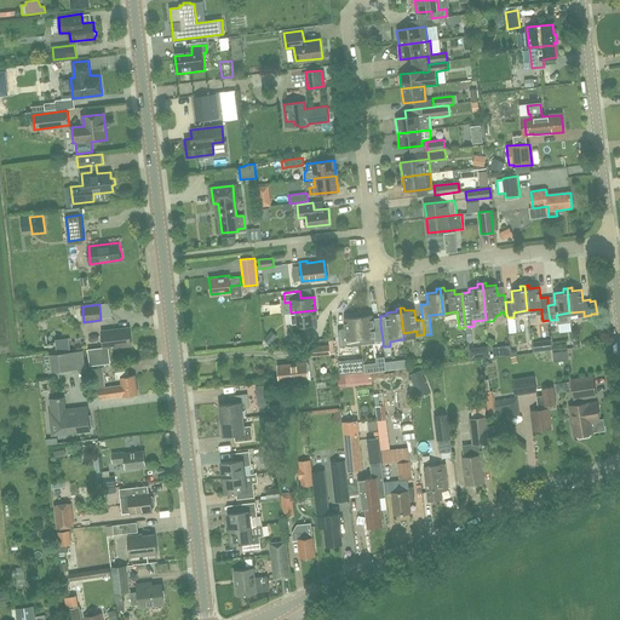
[(315,310),(291,313),(292,323),(287,323),(288,333),(304,332),(303,325),(316,323),(315,310)]
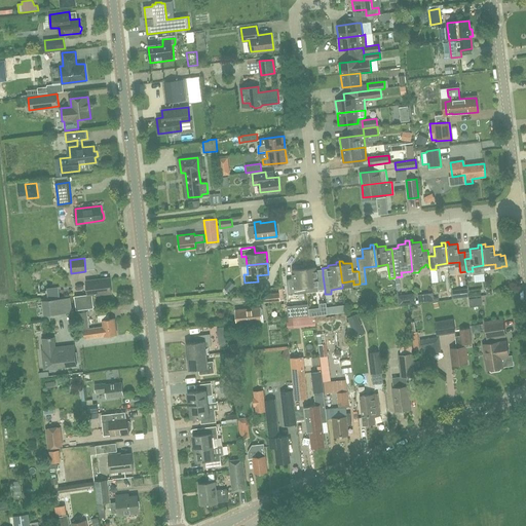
[(306,287),(303,265),(300,266),(300,268),(292,269),(293,278),(287,279),(289,293),(295,292),(294,288),(306,287)]
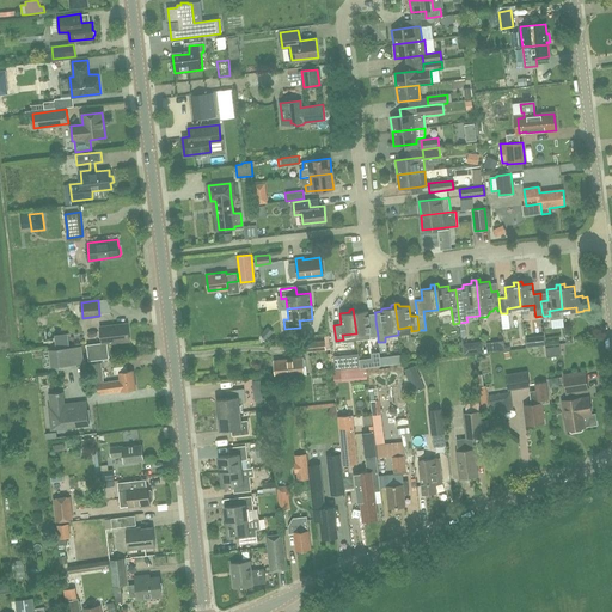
[(368,322),(367,314),(367,311),(357,311),(357,308),(353,308),(356,334),(369,332),(371,336),(371,337),(378,336),(375,320),(368,322)]
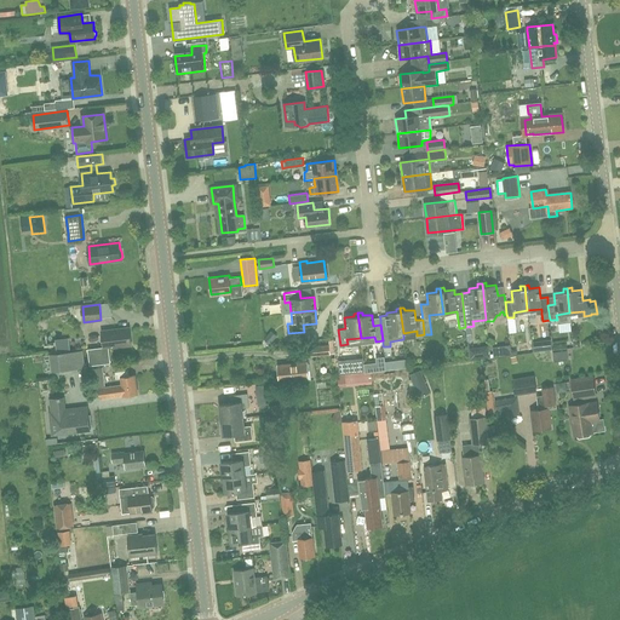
[(102,331),(104,348),(89,349),(90,366),(110,363),(109,348),(132,345),(130,327),(102,331)]
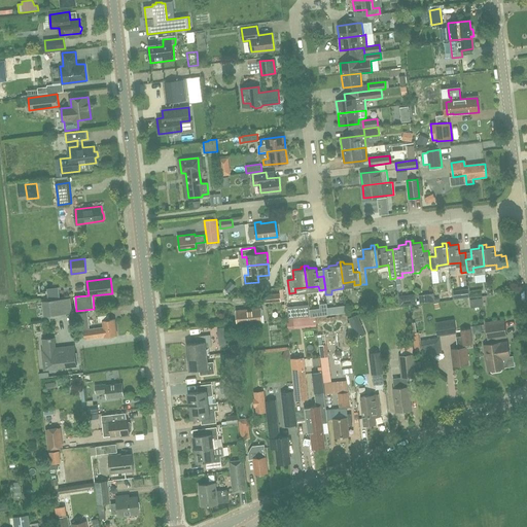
[(231,292),(235,287),(230,283),(225,288),(231,292)]
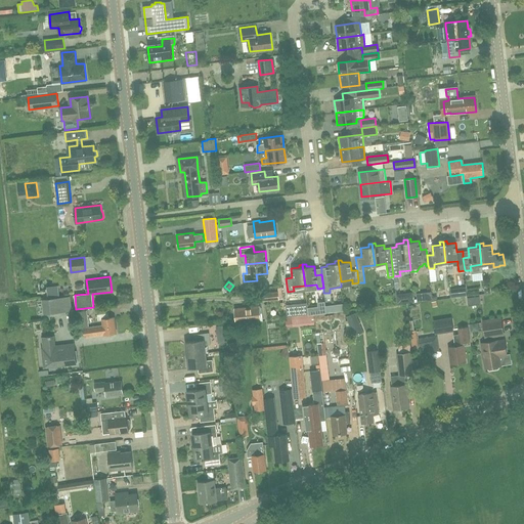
[(451,298),(467,296),(466,288),(450,289),(451,298)]
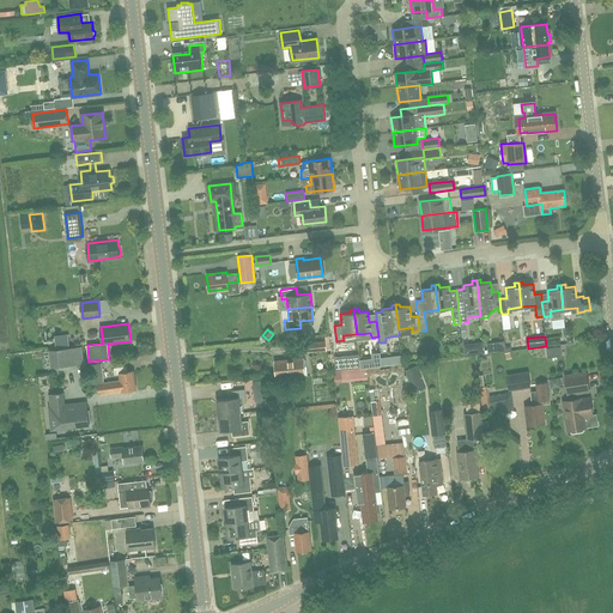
[(301,353),(314,352),(327,351),(326,341),(301,344),(301,353)]
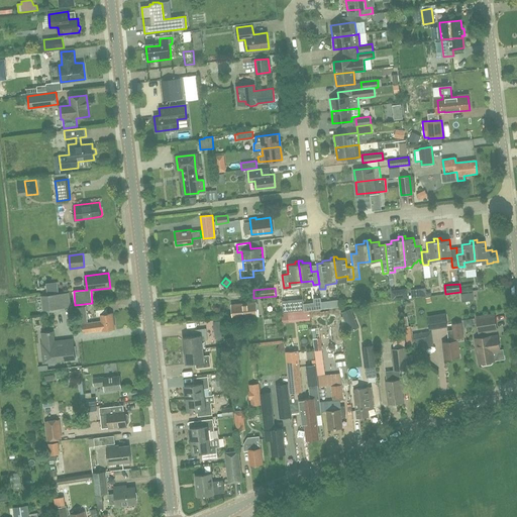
[(412,300),(420,299),(419,291),(411,291),(412,300)]
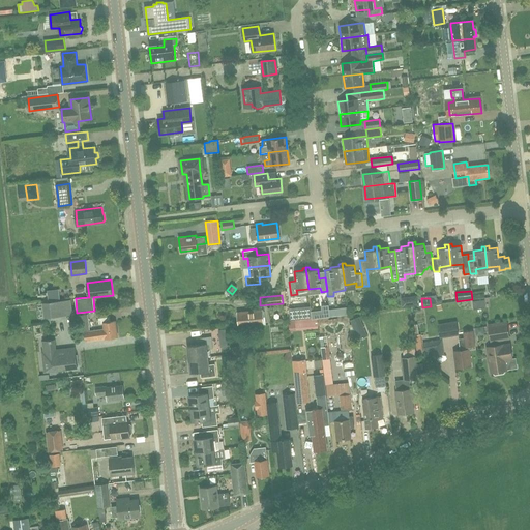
[(489,299),(476,301),(478,311),(491,308),(489,299)]
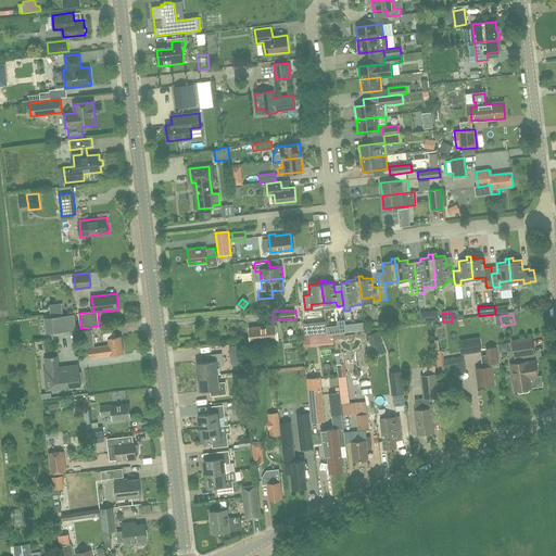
[(74,315),(67,316),(46,319),(48,333),(68,331),(76,330),(74,315)]
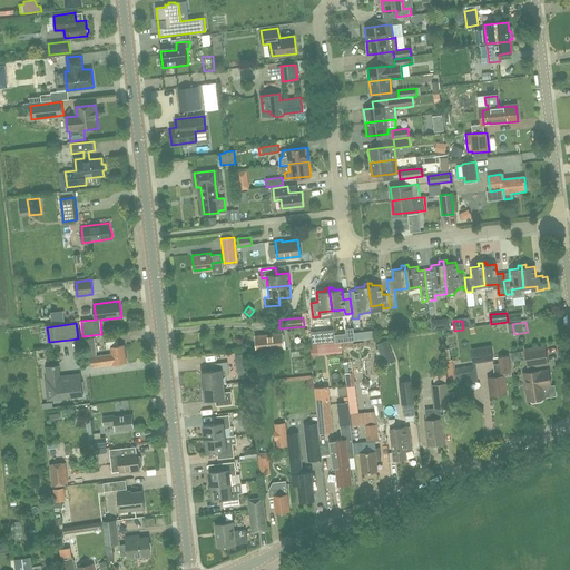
[(355,342),(354,333),(353,328),(345,330),(346,334),(347,343),(355,342)]
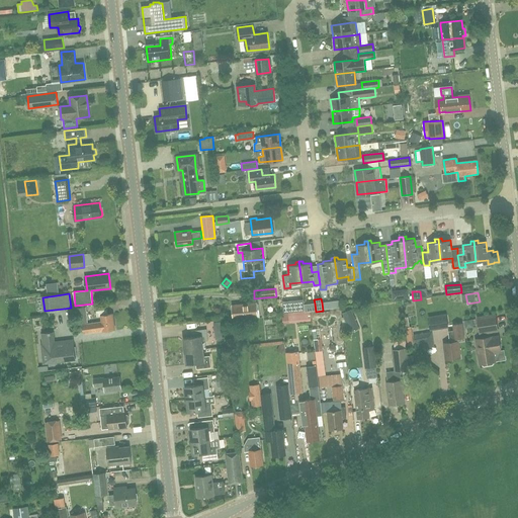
[(305,311),(305,310),(304,305),(304,299),(283,301),(284,313),(305,311)]
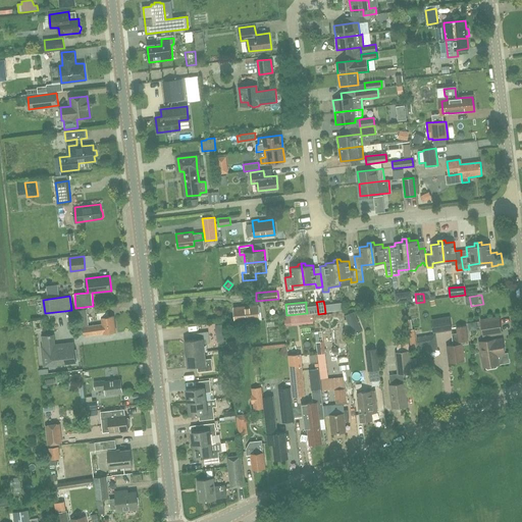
[(235,321),(255,319),(259,318),(259,314),(258,305),(233,307),(235,321)]
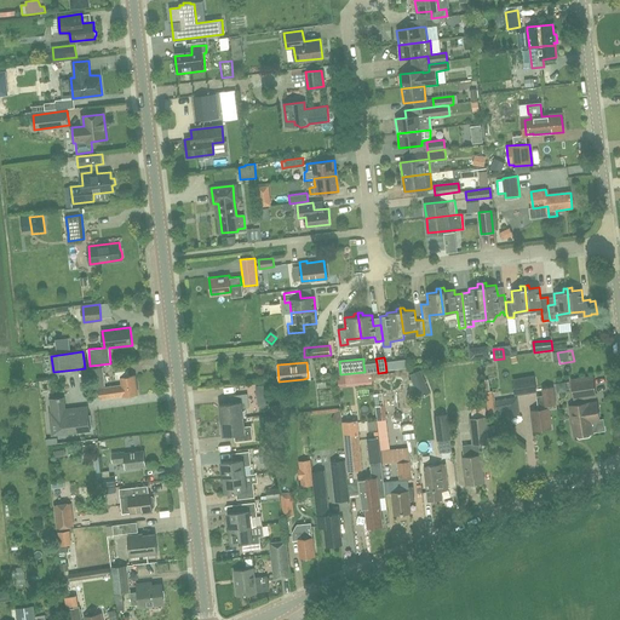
[(92,389),(105,388),(103,367),(90,369),(92,389)]
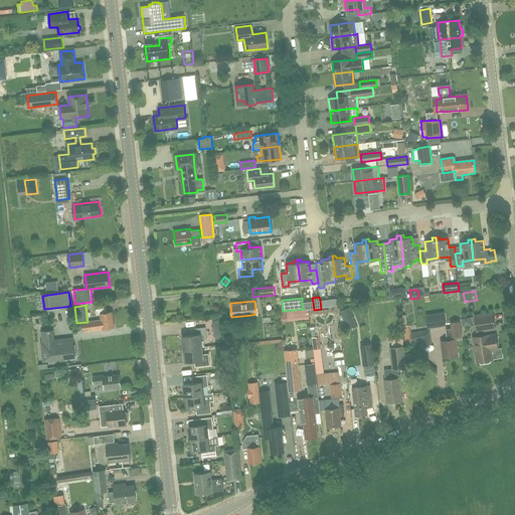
[(84,332),(114,327),(112,312),(108,313),(107,307),(96,309),(97,315),(101,314),(102,320),(82,323),(84,332)]
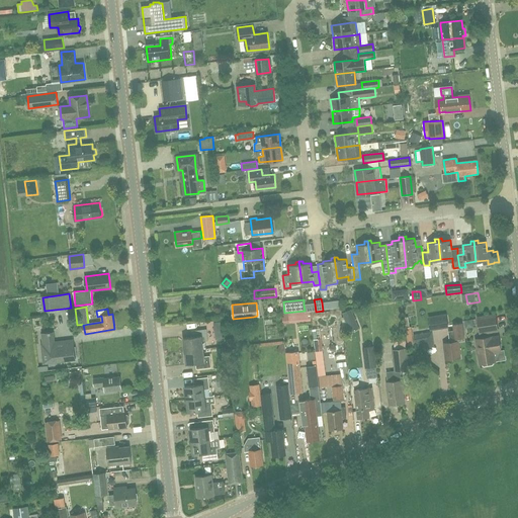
[(347,311),(342,313),(344,318),(346,324),(349,330),(350,333),(359,329),(355,320),(351,310),(347,311)]
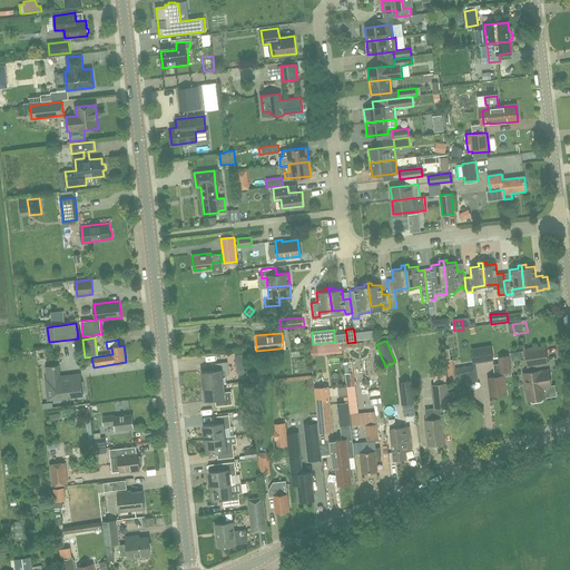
[(528,369),(549,365),(546,345),(524,349),(528,369)]
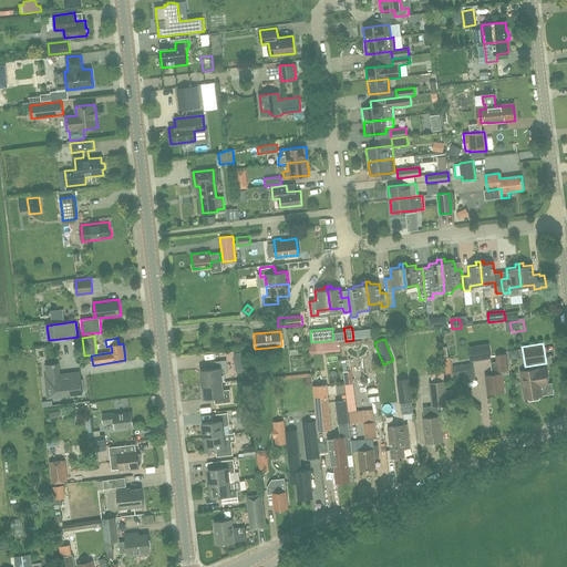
[(473,360),(491,358),(488,347),(471,350),(473,360)]
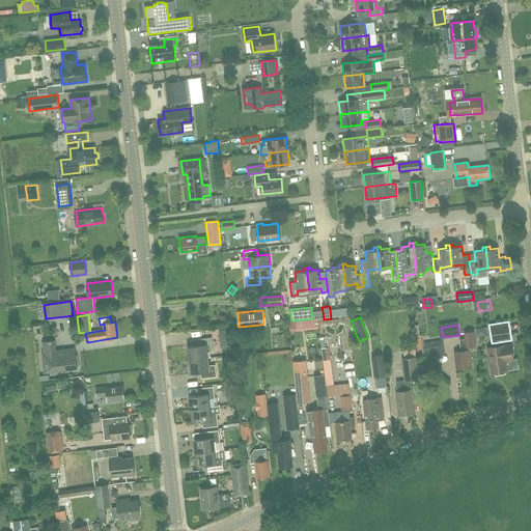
[(219,331),(220,339),(227,338),(226,330),(219,331)]
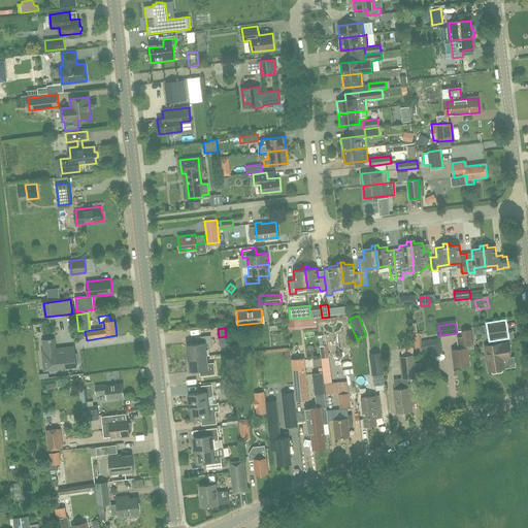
[(466,349),(472,348),(470,329),(461,330),(462,337),(457,337),(458,349),(453,350),(455,366),(468,365),(466,349)]
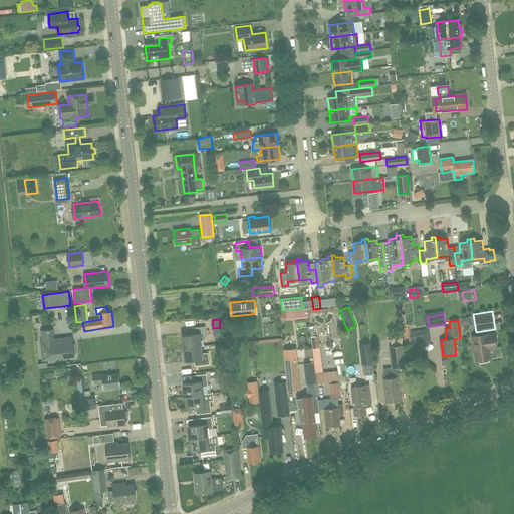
[(184,348),(202,346),(201,338),(206,337),(205,326),(191,328),(191,334),(182,335),(184,348)]
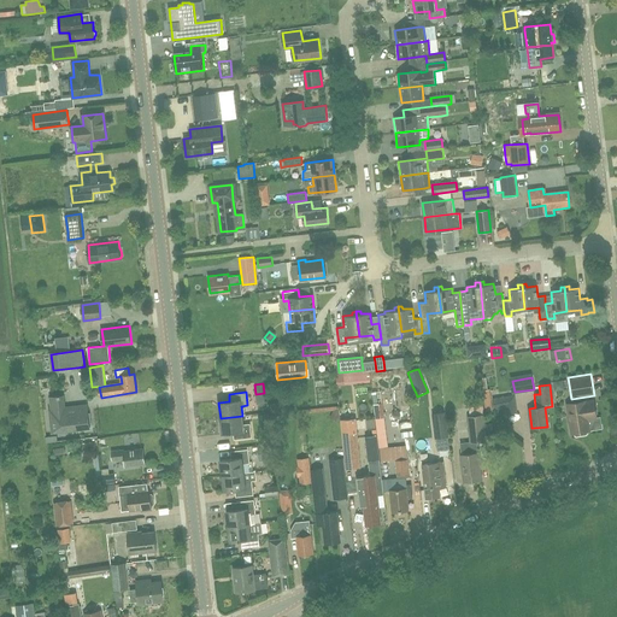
[(503,410),(503,409),(506,407),(506,412),(517,411),(516,406),(515,395),(492,399),(494,411),(503,410)]
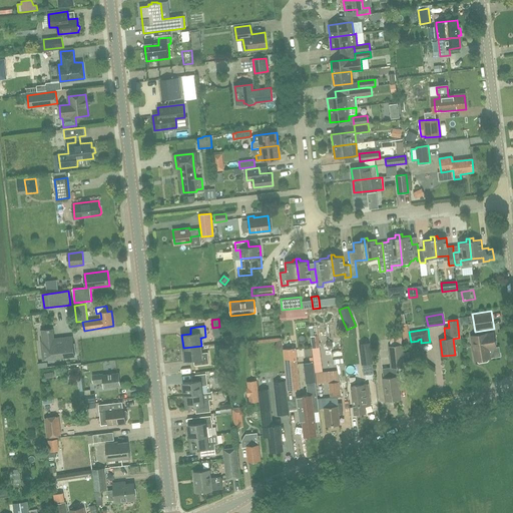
[(48,331),(42,332),(44,344),(42,344),(43,353),(45,353),(46,359),(55,358),(55,360),(69,358),(69,356),(77,355),(75,345),(74,345),(73,340),(55,342),(53,330),(51,331),(51,330),(48,330),(48,331)]
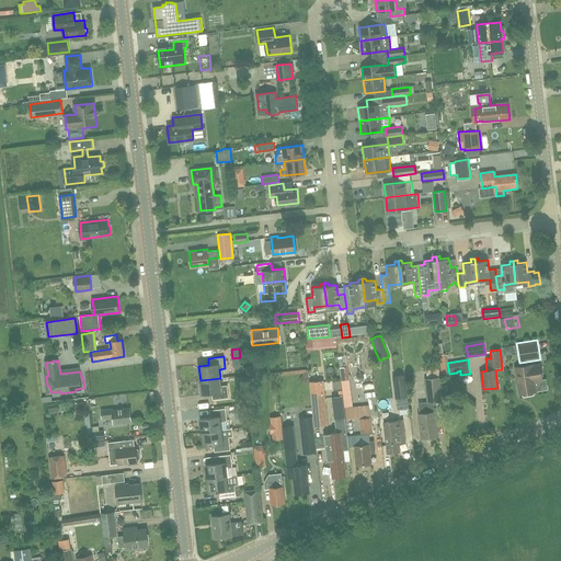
[(534,392),(536,391),(534,381),(541,380),(539,364),(531,366),(531,365),(521,367),(522,374),(517,375),(521,393),(523,393),(523,396),(525,397),(533,396),(534,393),(534,392)]
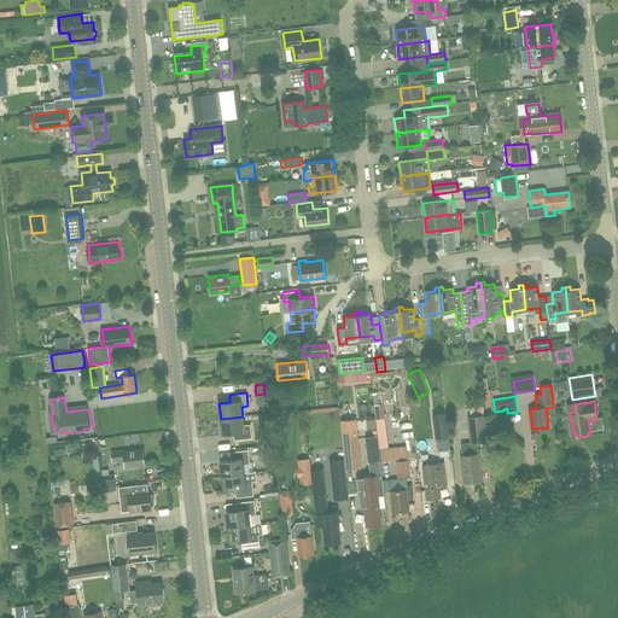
[(374,406),(377,420),(385,419),(383,404),(374,406)]
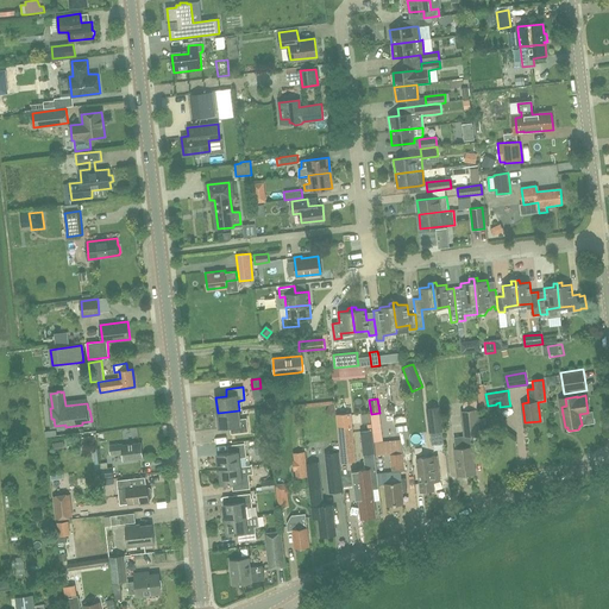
[(431,425),(432,438),(443,437),(441,424),(440,407),(428,408),(431,425)]
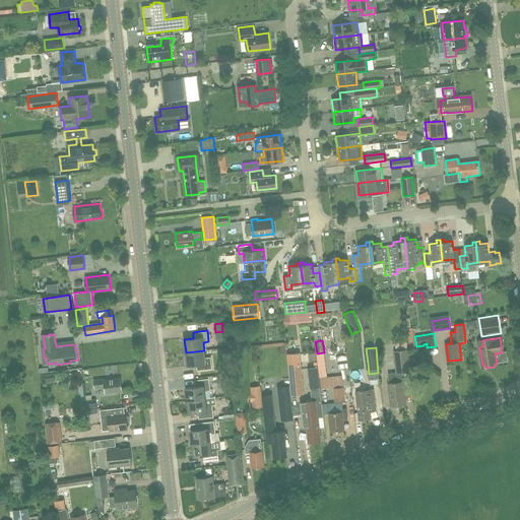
[(226,349),(217,350),(219,361),(228,360),(226,349)]
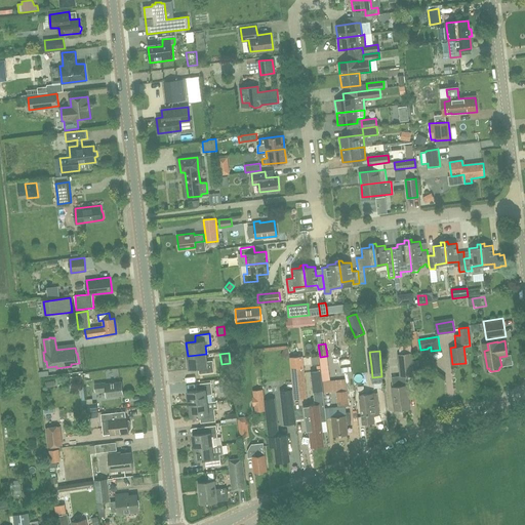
[(400,377),(414,375),(412,353),(397,354),(400,377)]
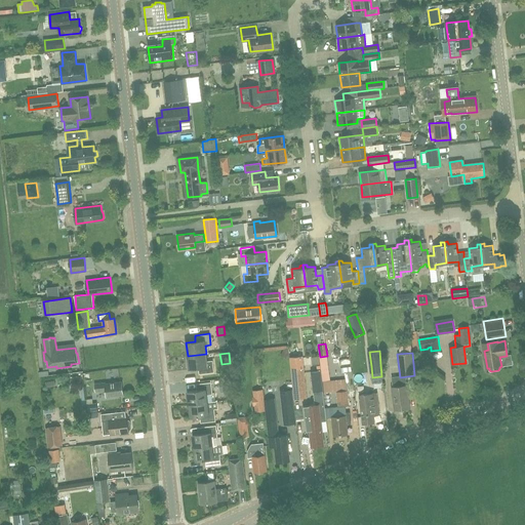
[(206,354),(188,356),(189,369),(198,368),(199,374),(214,372),(212,360),(206,361),(206,354)]
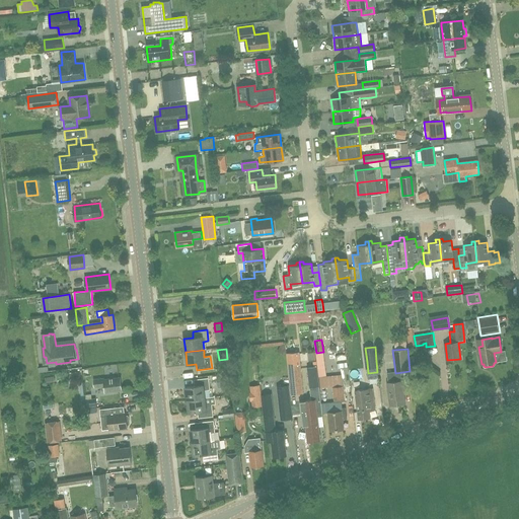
[(316,353),(318,377),(321,377),(326,376),(323,352),(316,353)]
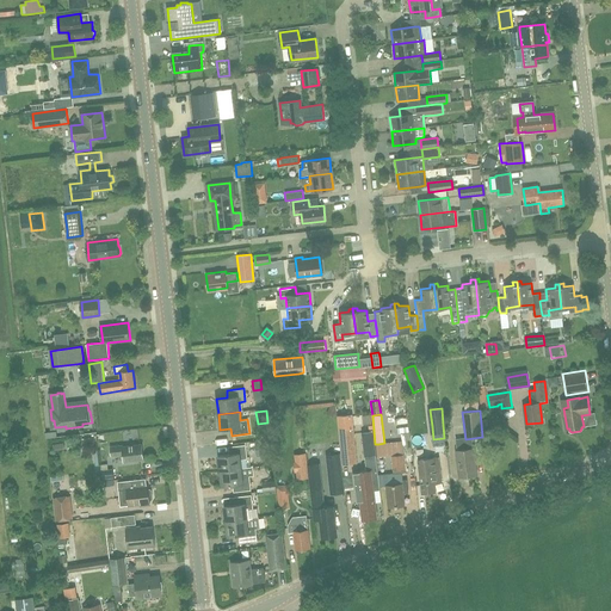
[(353,429),(339,430),(341,466),(357,463),(353,429)]
